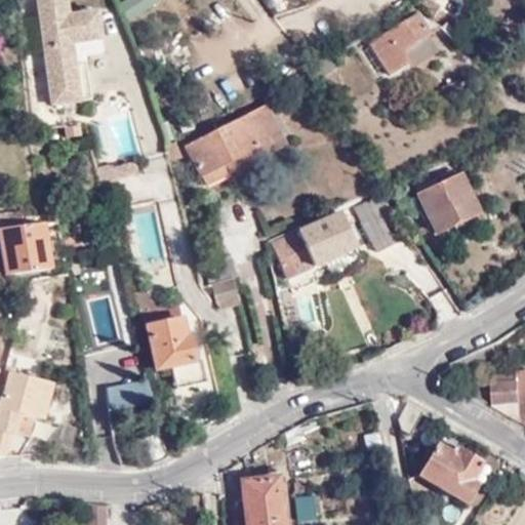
[(36,0),(50,105),(90,99),(84,54),(101,52),(95,10),(67,14),(64,0),(36,0)]
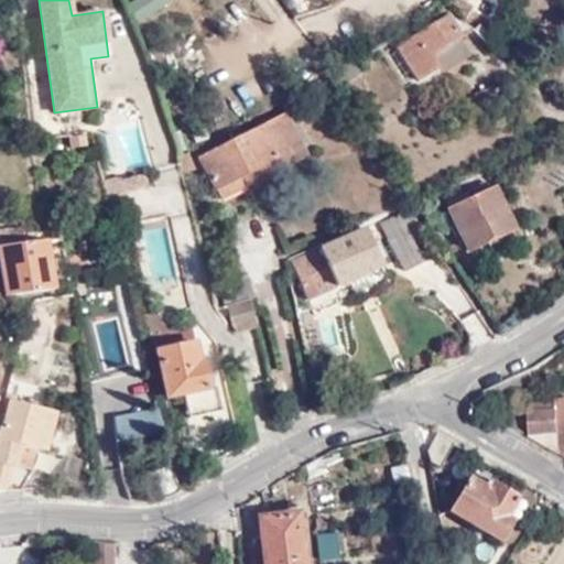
[(148,0),(156,12),(173,1),(172,0),(148,0)]
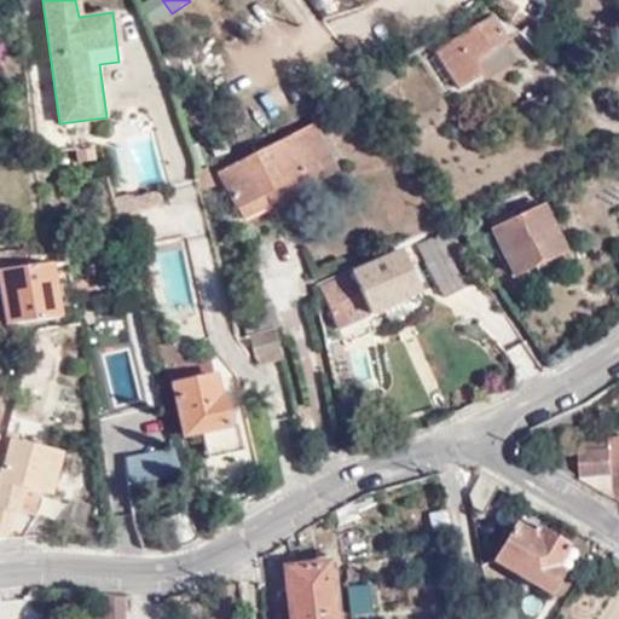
[(520,30),(502,12),(439,47),(457,84),(480,71),(473,57),(507,38),(520,30)]
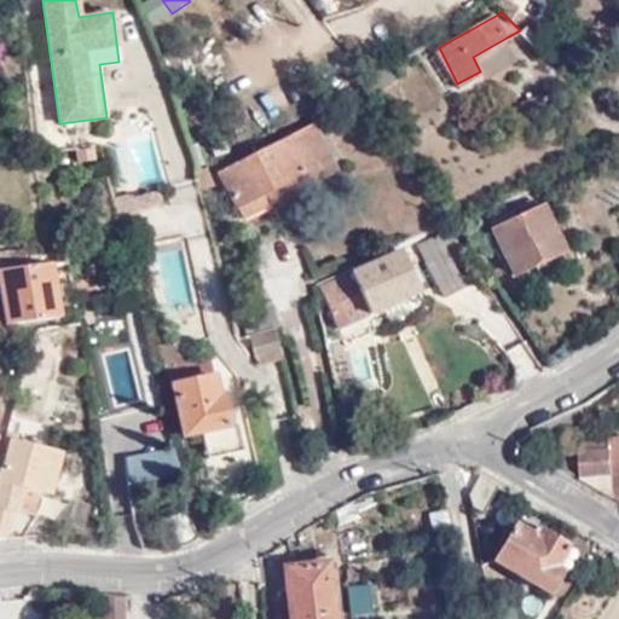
[(473,57),(480,71),(513,53),(507,38),(473,57)]
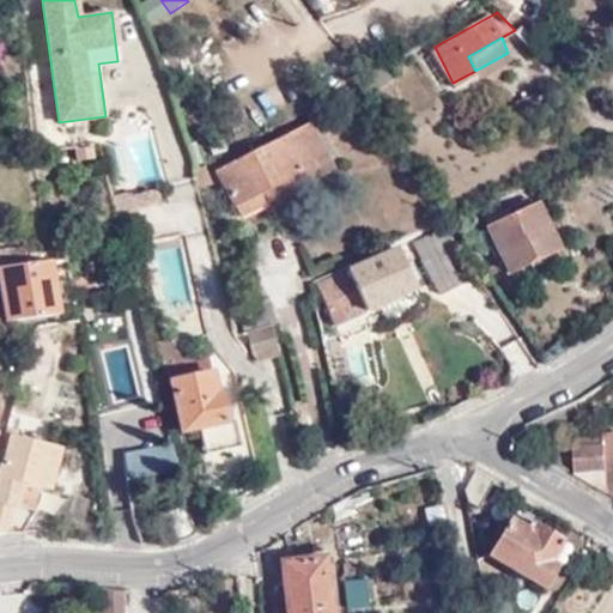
[(398,59),(368,74),(375,87),(405,70),(398,59)]
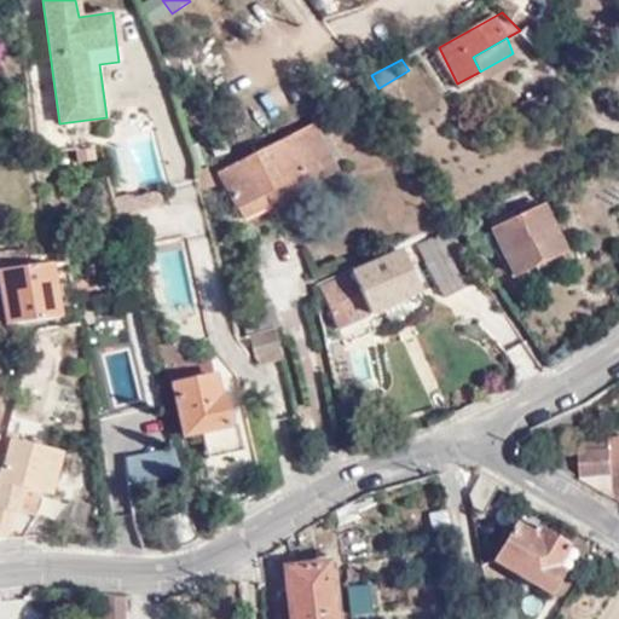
[(313,127),(219,173),(236,208),(284,185),(288,194),(334,172),(313,127)]
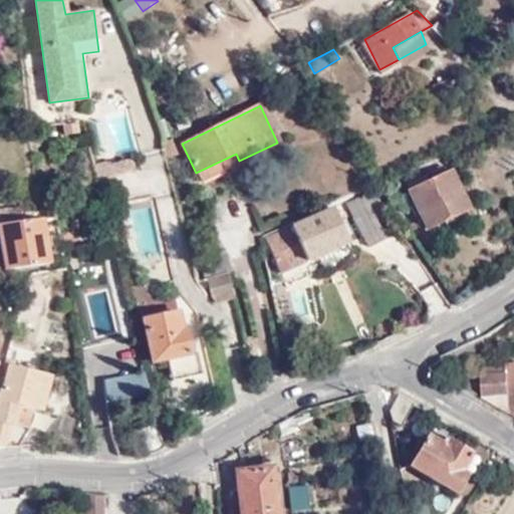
[(77,124),(61,124),(62,136),(78,135),(77,124)]
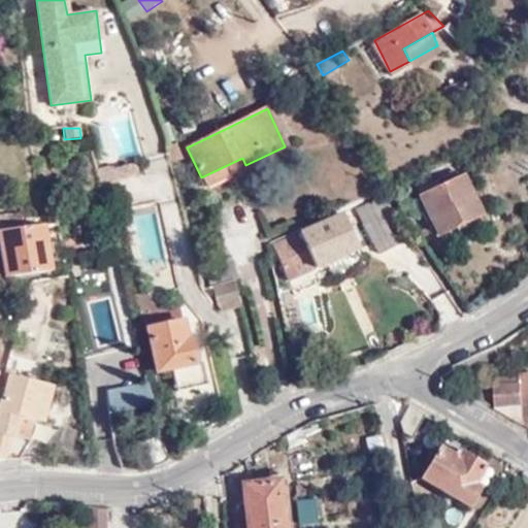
[(166,142),(169,160),(180,155),(173,139),(166,142)]
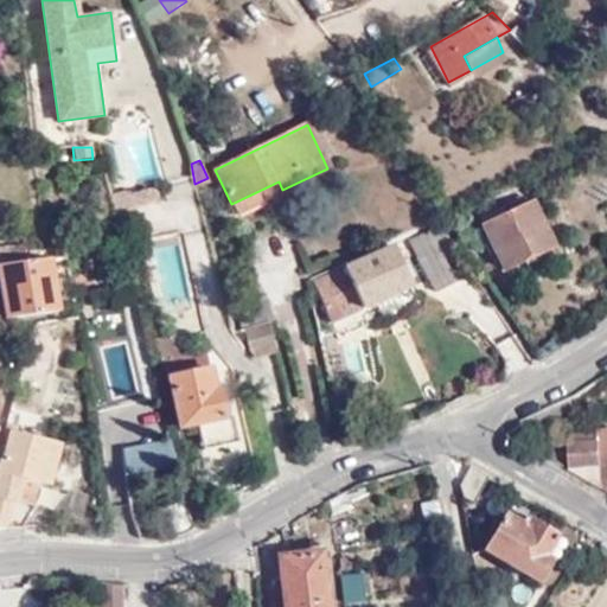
[(149,186),(110,196),(114,212),(154,203),(149,186)]
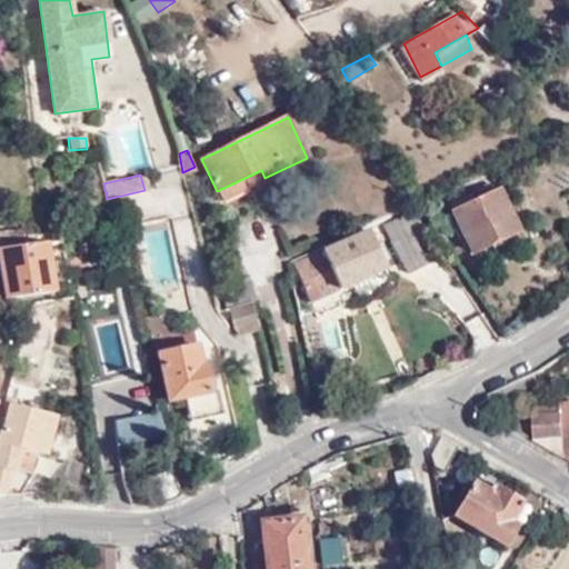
[(519,230),(497,188),(455,208),(473,250),(519,230)]
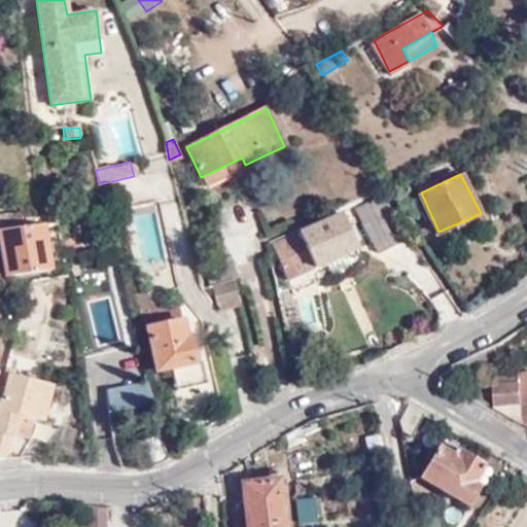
[(379,197),(356,207),(376,250),(398,240),(379,197)]
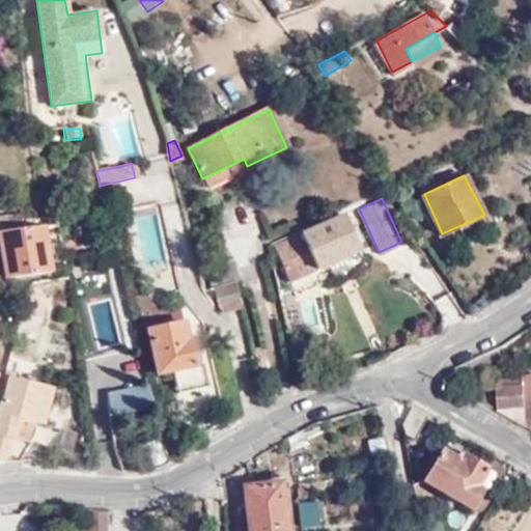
[(309,231),(307,226),(266,243),(282,282),(360,250),(345,215),(309,231)]
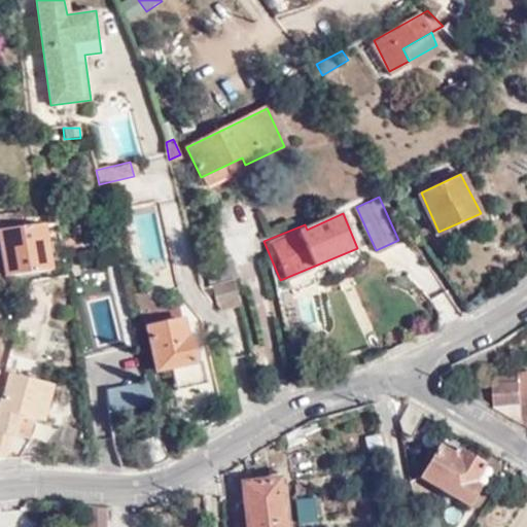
[(5,276),(50,272),(45,227),(1,232),(5,276)]
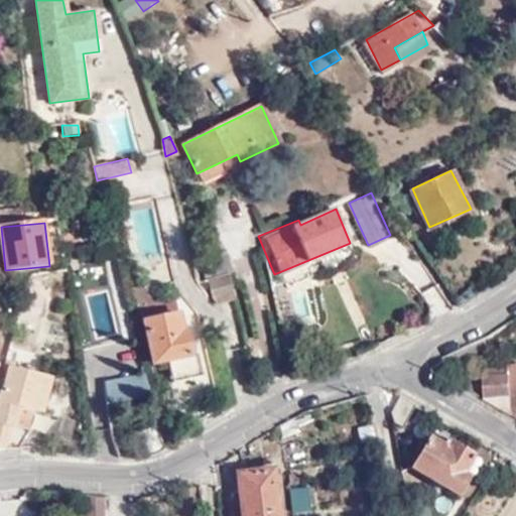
[(115,237),(119,257),(129,255),(127,249),(125,235),(115,237)]
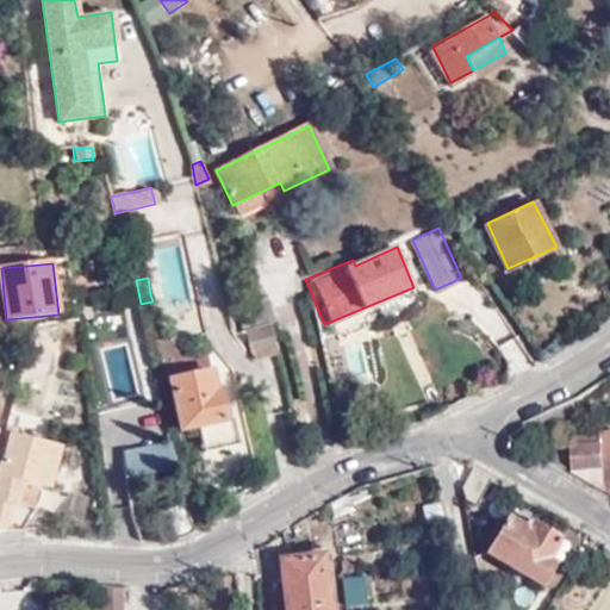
[(242,328),(261,323),(262,325),(271,323),(275,322),(269,299),(237,307),(242,328)]
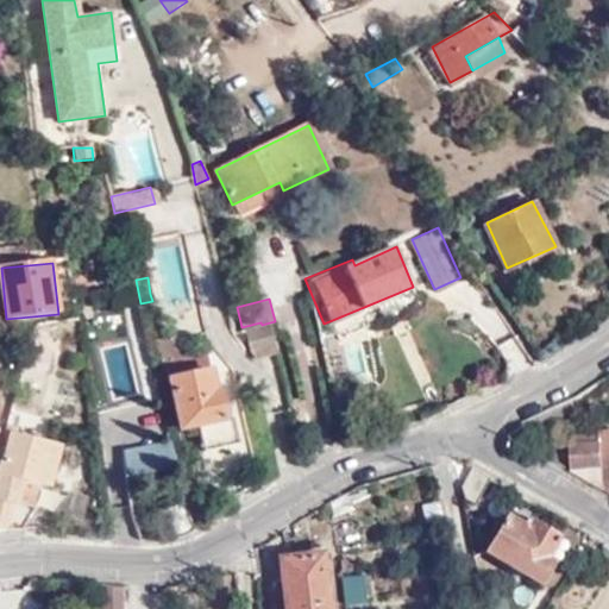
[(262,325),(270,356),(277,353),(270,322),(262,325)]
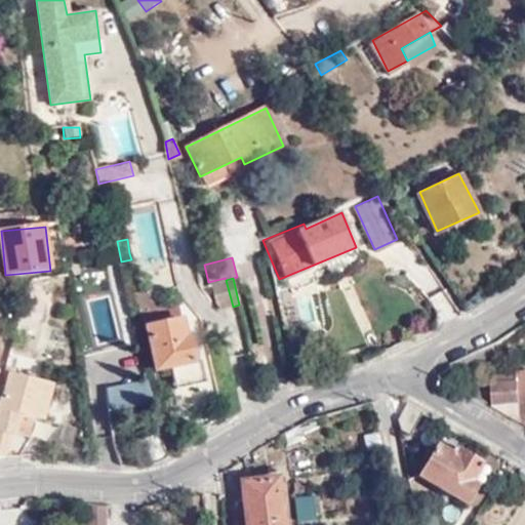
[(210,283),(215,305),(218,304),(223,309),(233,307),(226,280),(210,283)]
